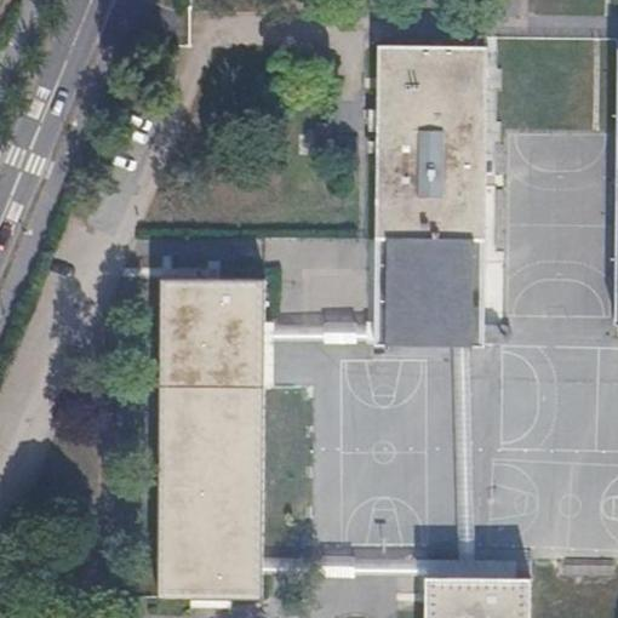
[(378,344),(407,344),(452,345),(468,345),(471,345),(480,345),(480,335),(486,50),(376,49),(376,53),(373,326),(373,344),(378,344)]
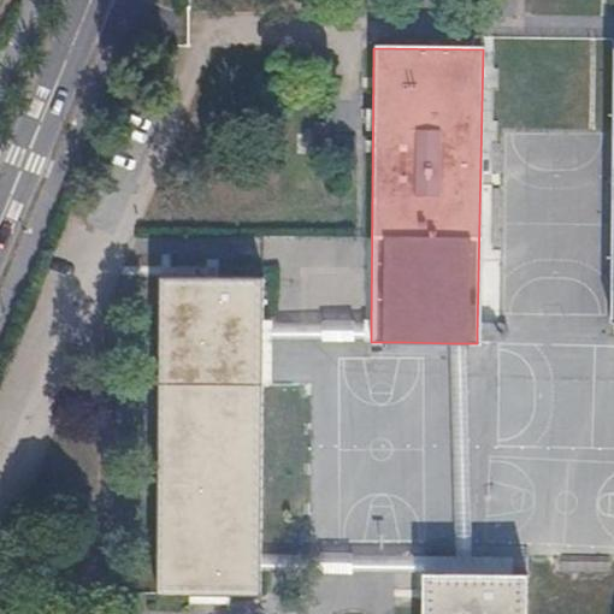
[(263,278),(160,277),(159,402),(158,414),(155,597),(223,597),(252,597),(258,597),(259,586),(259,571),(259,553),(259,536),(260,476),(260,462),(261,391),(261,362),(263,341),(263,323),(263,278)]
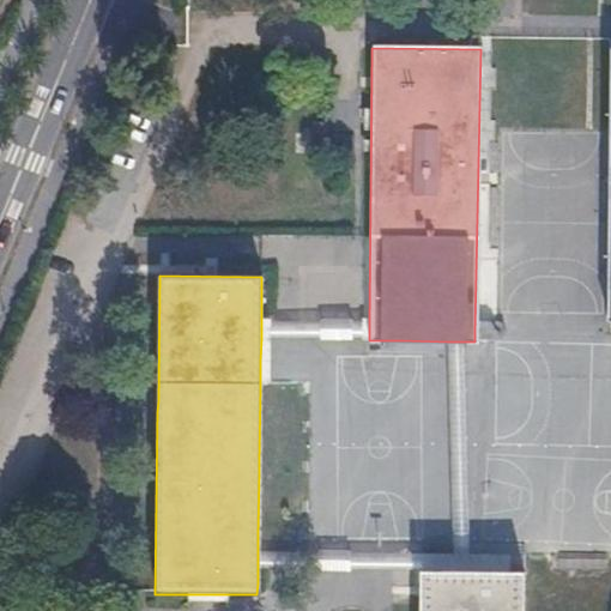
[(369,322),(261,321),(261,339),(369,340),(369,322)]
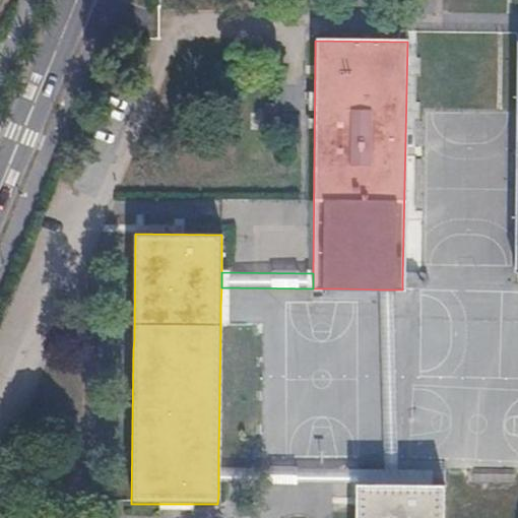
[(323,467),(268,467),(235,467),(218,466),(218,481),(225,481),(288,481),(315,482),(357,482),(358,482),(389,483),(390,423),(391,350),(392,289),(379,289),(378,374),(377,446),(377,468),(365,468),(323,467)]
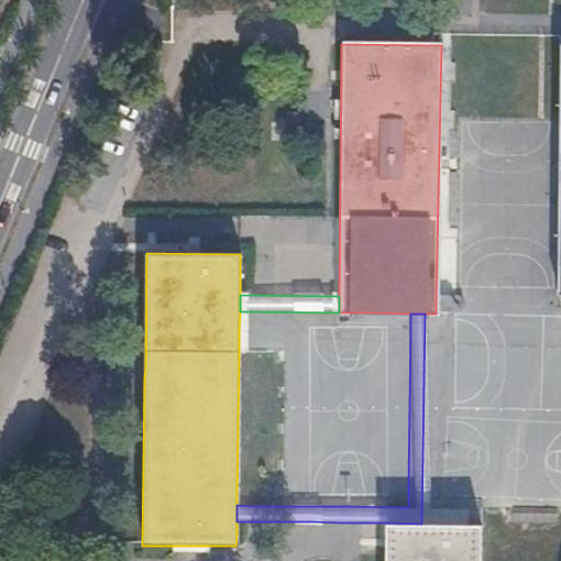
[(387,523),(386,560),(481,560),(482,525),(421,524),(387,523)]
